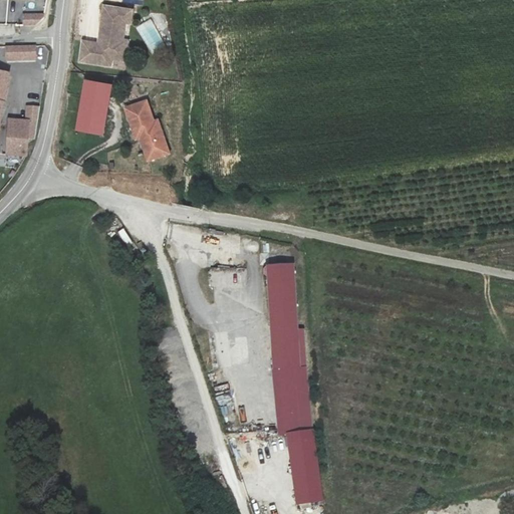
[(131,11),(103,7),(98,44),(82,42),(79,61),(107,65),(108,58),(124,60),(126,41),(122,41),(125,22),(129,23),(131,11)]
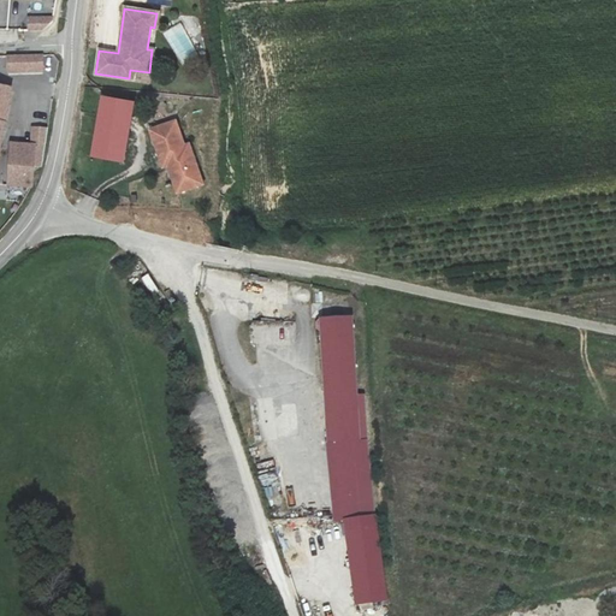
[(54,16),(30,17),(30,29),(43,28),(53,21),(54,16)]
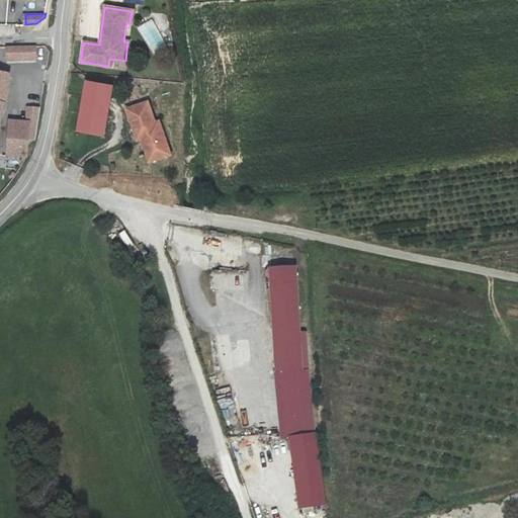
[(7,47),(7,62),(35,62),(35,47),(7,47)]
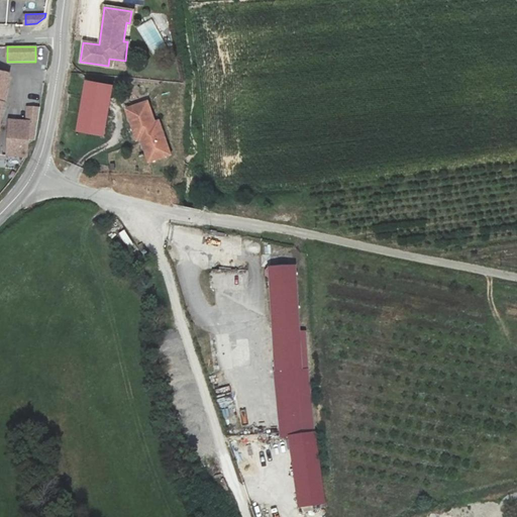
[(0,127),(9,73),(0,71),(0,127)]
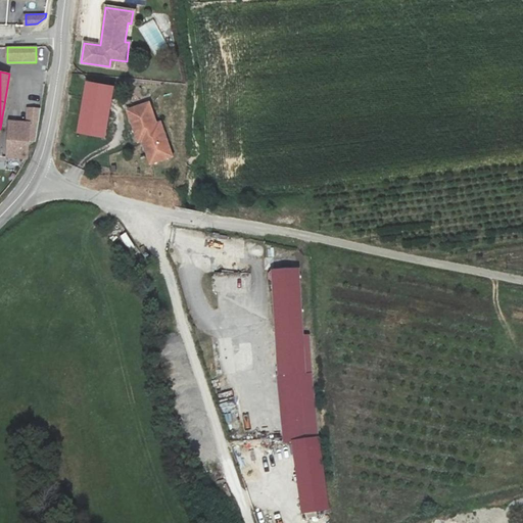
[(112,86),(86,82),(79,133),(105,136),(112,86)]
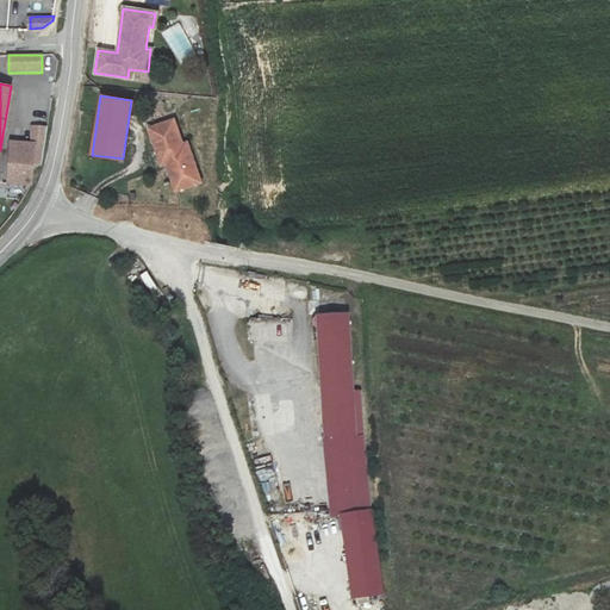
[(174,119),(148,128),(160,165),(165,163),(174,191),(200,182),(187,143),(182,144),(174,119)]
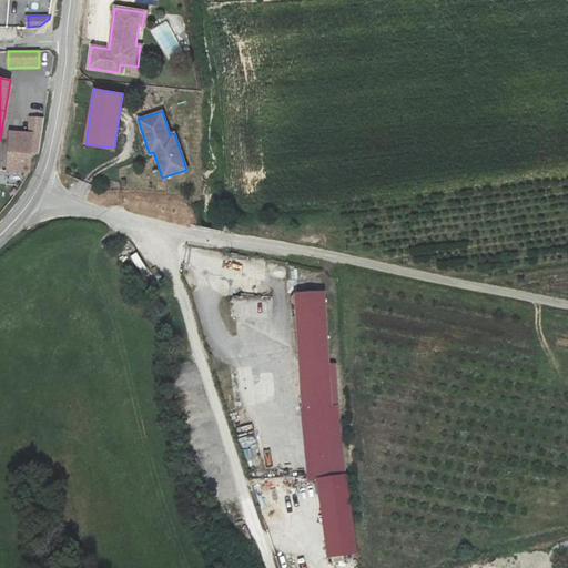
[(10,131),(8,171),(28,173),(30,153),(38,153),(43,118),(29,117),(29,132),(10,131)]
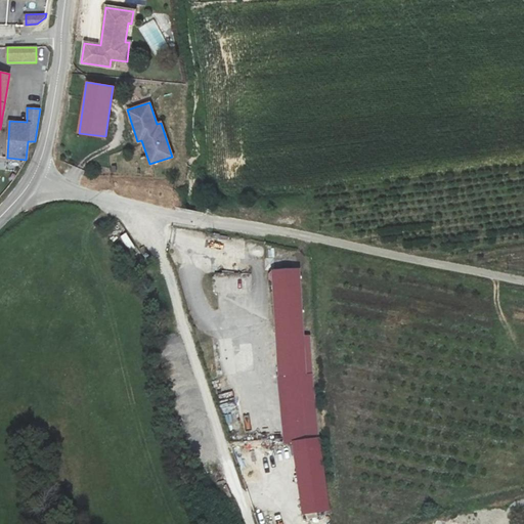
[(126,233),(120,236),(130,251),(135,248),(126,233)]
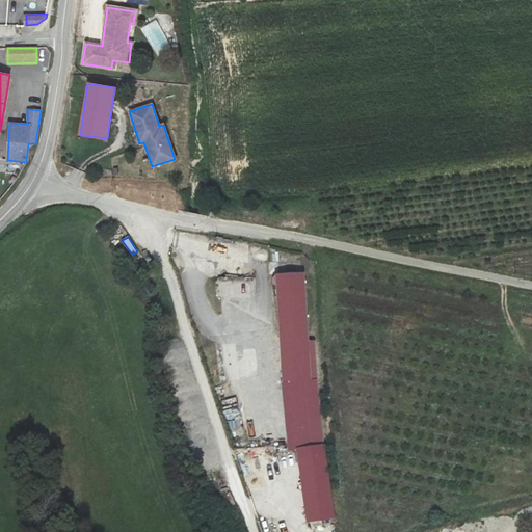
[(272,264),(285,262),(284,254),(271,255),(272,264)]
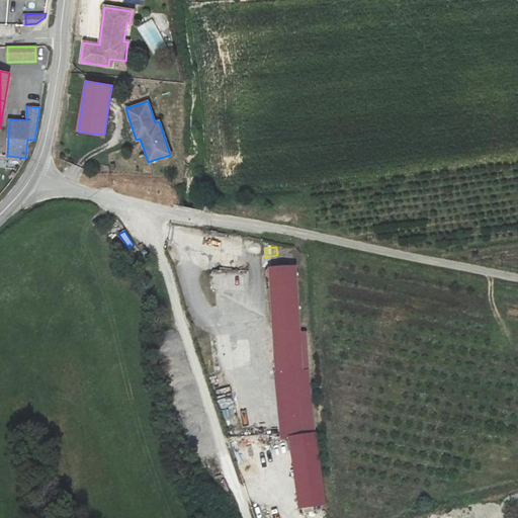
[(289,435),(314,434),(306,332),(300,333),(295,265),(269,267),(282,436),(289,435)]
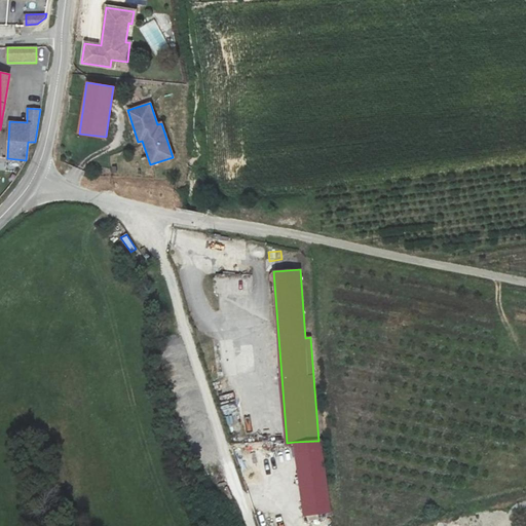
[(238,414),(227,416),(229,434),(241,433),(238,414)]
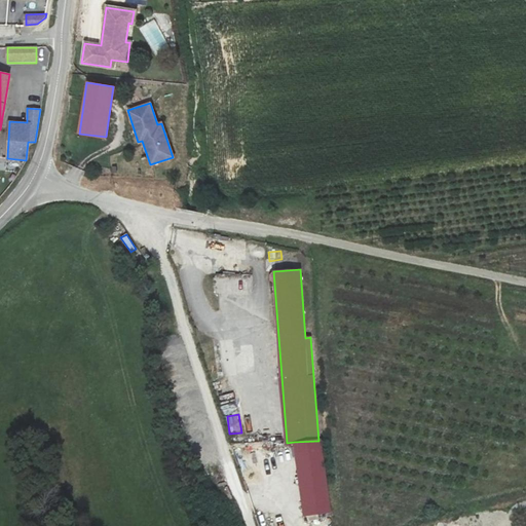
[(329,512),(318,441),(294,442),(304,515),(329,512)]
